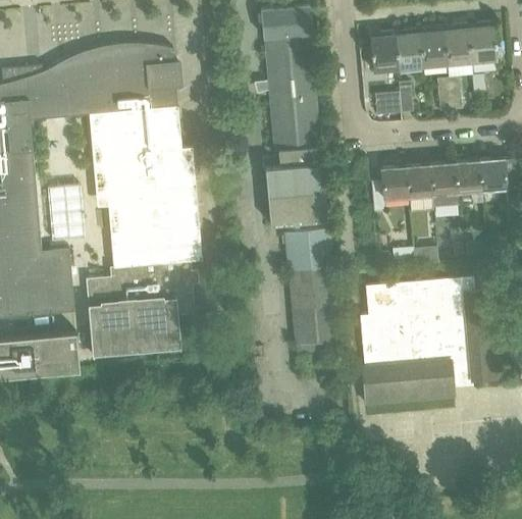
[(265,198),(267,225),(325,220),(322,193),(320,162),(315,162),(314,149),(319,148),(309,35),(310,35),(308,6),(258,11),(261,40),(263,40),(272,152),(277,152),(278,165),(262,167),(265,198)]
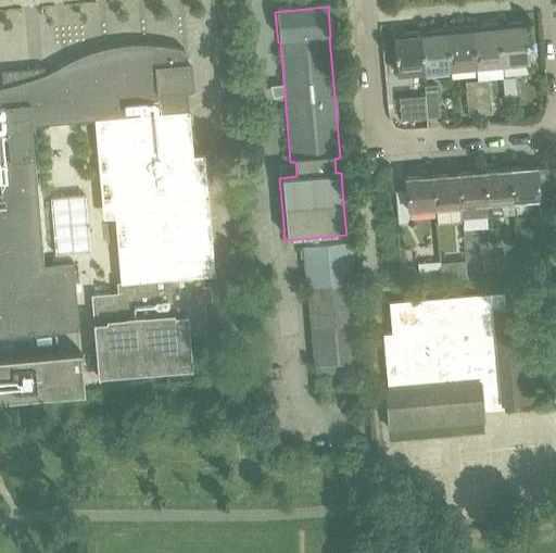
[(522,23),(497,25),(502,65),(527,63),(522,23)]
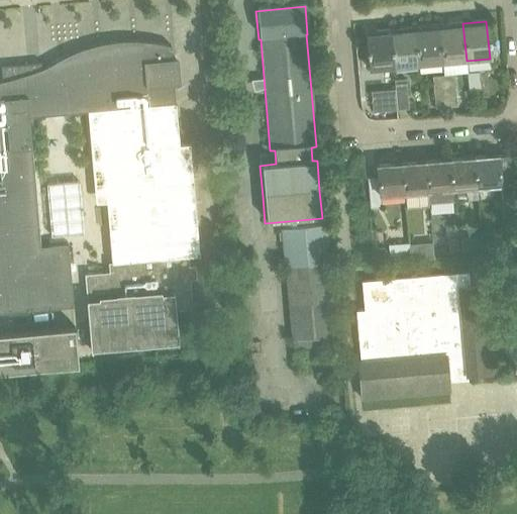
[(462,23),(438,25),(442,63),(467,61),(462,23)]
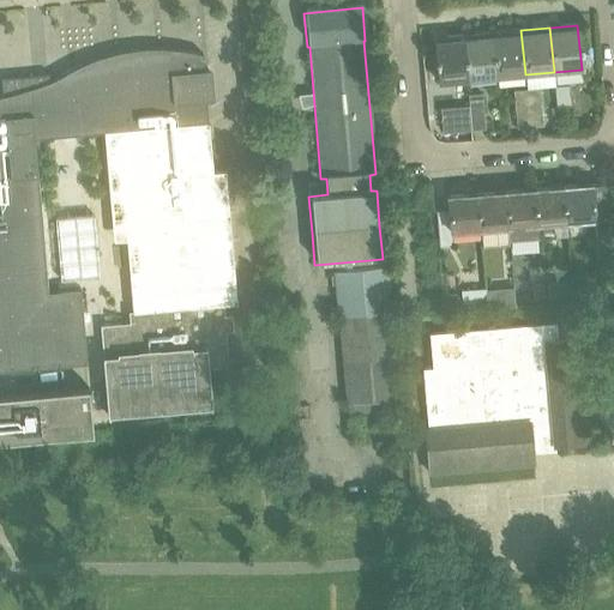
[(521,30),(492,32),(497,78),(525,74),(521,30)]
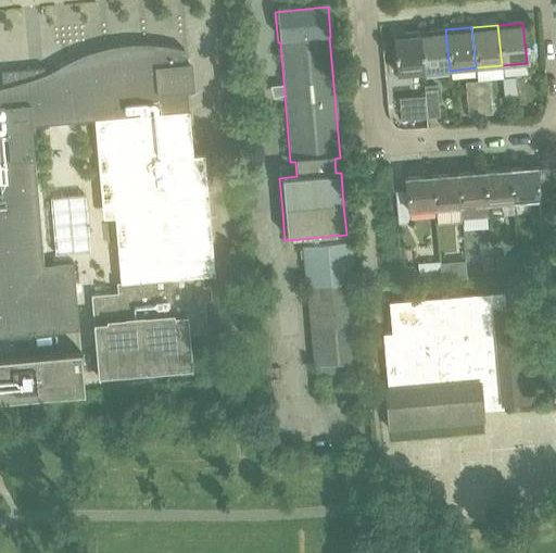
[(445,29),(419,33),(424,73),(450,71),(445,29)]
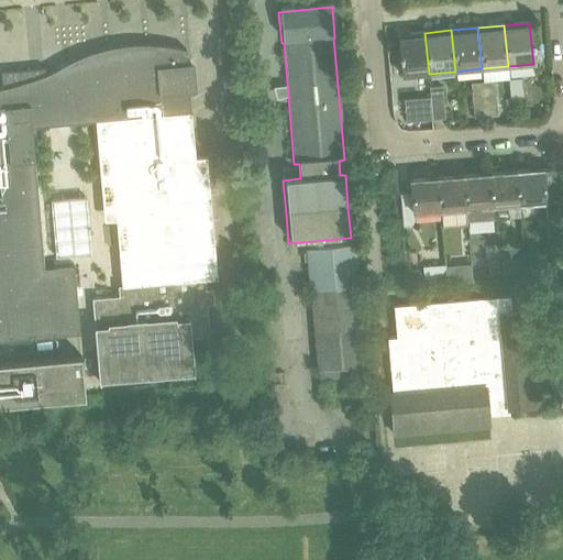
[(429,74),(424,33),(396,35),(400,76),(429,74)]
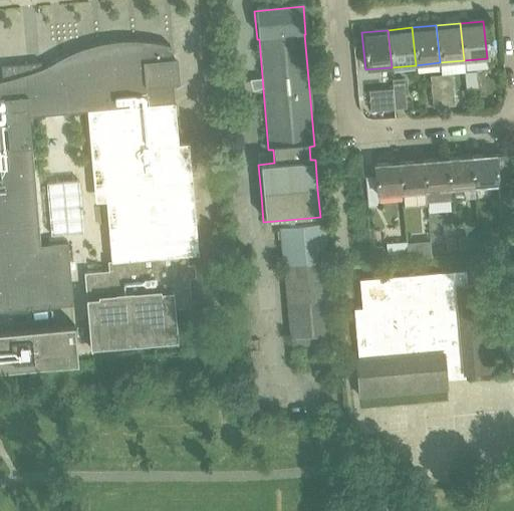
[(0,312),(73,306),(67,244),(40,246),(29,117),(87,112),(94,192),(104,191),(111,272),(84,274),(86,299),(85,299),(90,350),(177,342),(175,310),(192,308),(189,279),(195,278),(194,265),(188,266),(187,256),(198,256),(198,249),(189,150),(189,145),(186,145),(179,146),(173,85),(180,84),(178,59),(171,60),(170,49),(171,47),(159,45),(146,43),(134,42),(120,42),(108,44),(95,46),(83,50),(71,54),(60,60),(50,66),(42,70),(41,63),(21,65),(2,67),(3,82),(0,82),(0,312)]
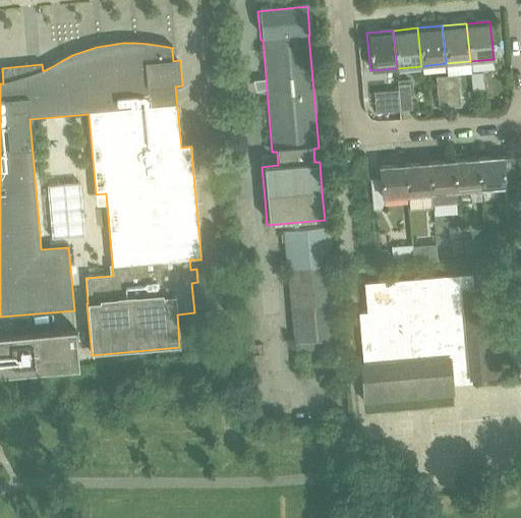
[(208,84),(219,83),(217,69),(207,70),(208,84)]
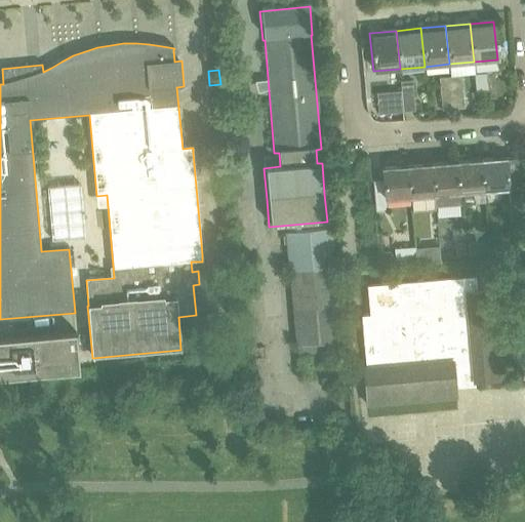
[(476,91),(487,91),(486,75),(475,76),(476,91)]
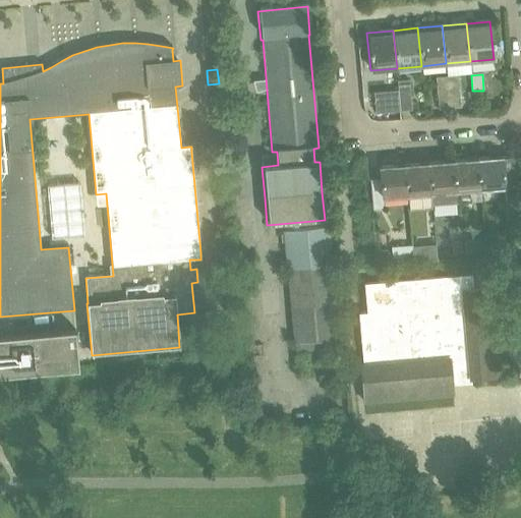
[(458,76),(447,77),(450,110),(461,109),(458,76)]
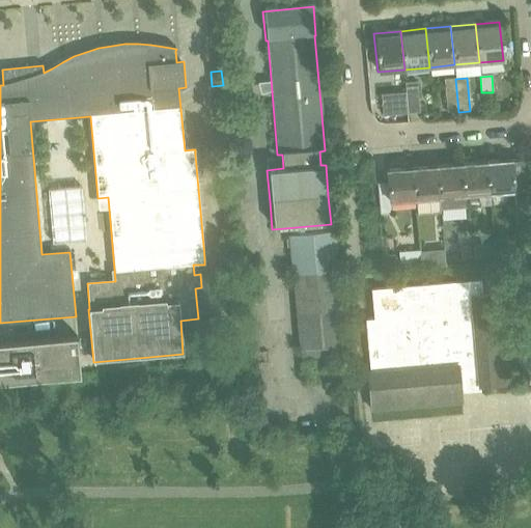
[(458,112),(455,79),(444,80),(447,113),(458,112)]
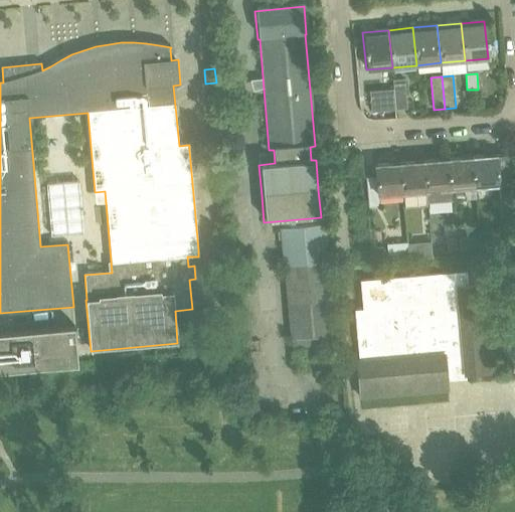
[(394,112),(406,111),(404,80),(392,81),(394,112)]
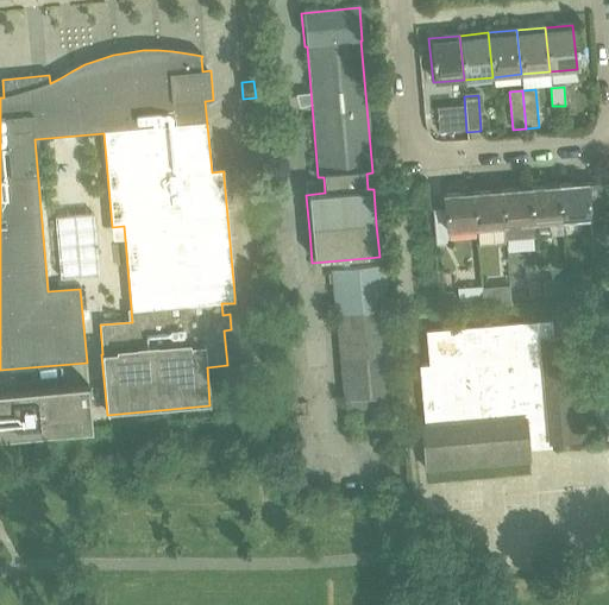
[(439,134),(453,133),(451,98),(435,99),(439,134)]
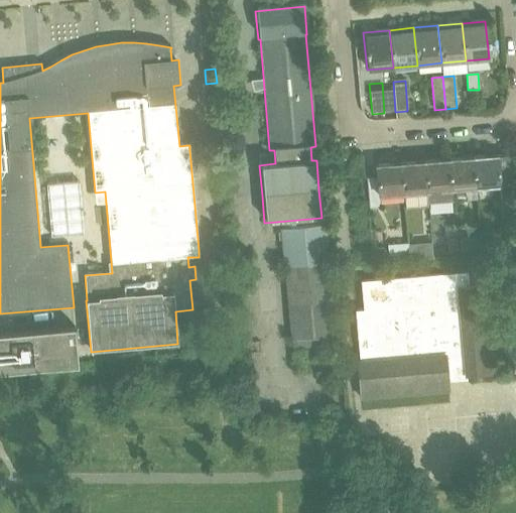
[(497,157),(473,159),(476,187),(498,185),(499,197),(514,196),(510,155),(497,156),(497,157)]
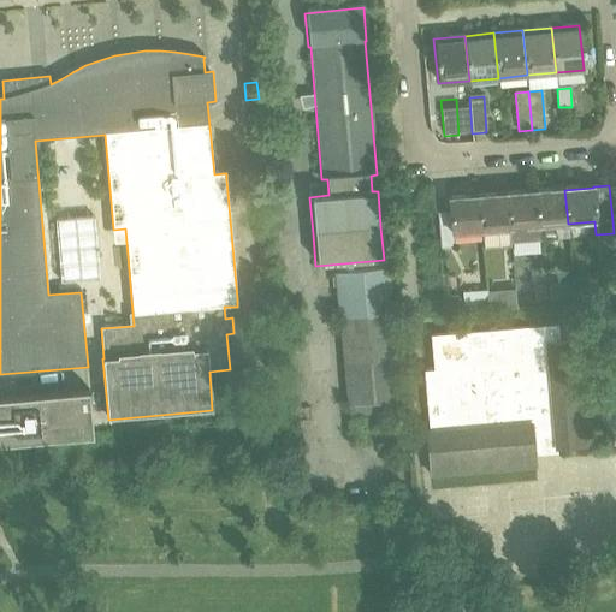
[(564,190),(537,192),(539,226),(568,224),(564,190)]
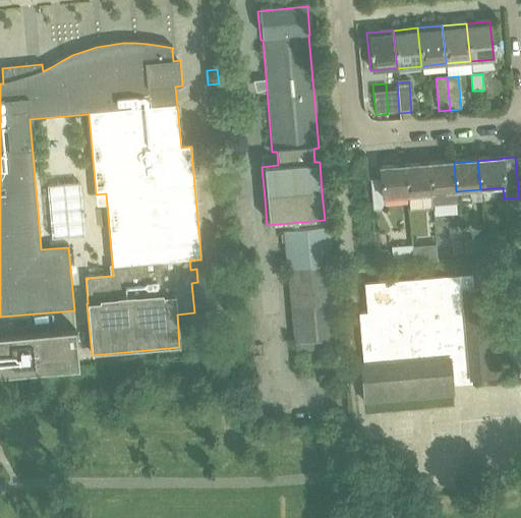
[(430,165),(432,193),(433,206),(457,204),(456,191),(454,163),(447,163),(430,165)]
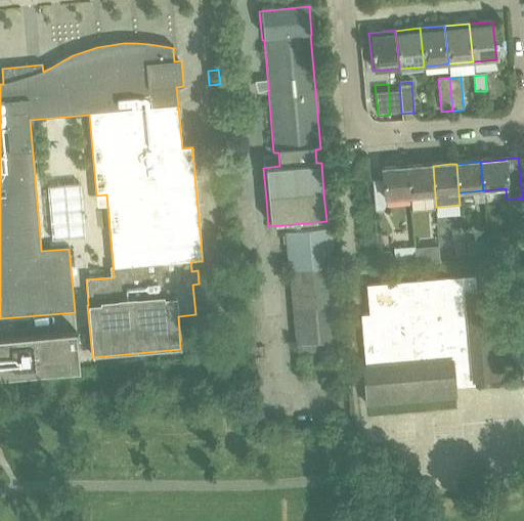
[(433,166),(408,168),(410,197),(435,194),(433,166)]
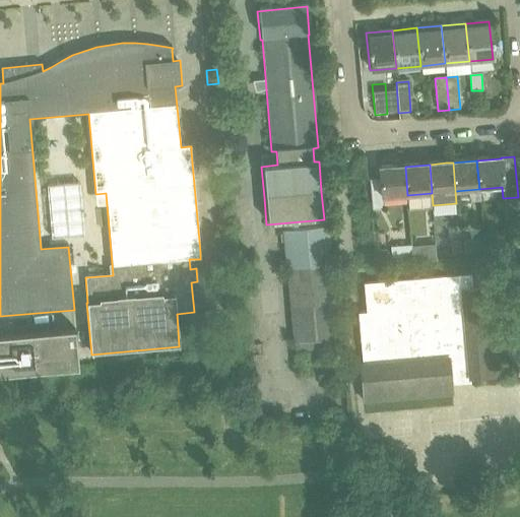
[(380,169),(381,181),(371,181),(373,212),(384,211),(382,198),(407,195),(405,167),(380,169)]
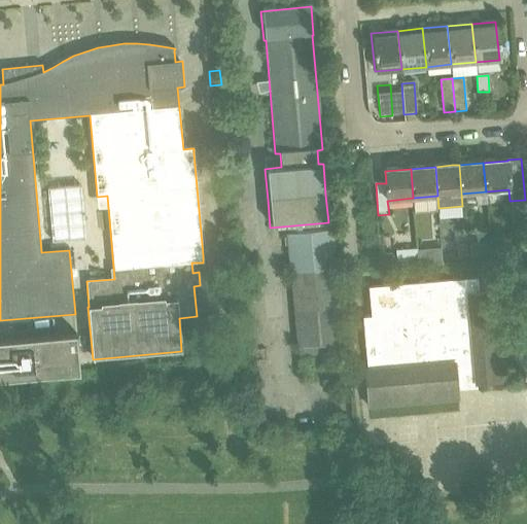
[(48,188),(51,242),(83,239),(80,186),(48,188)]
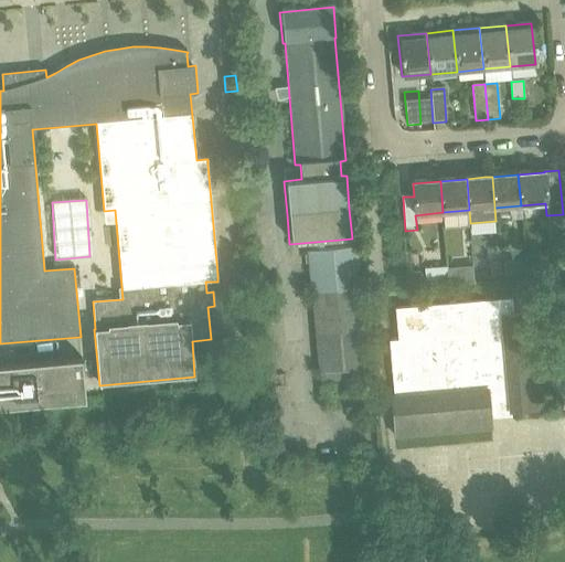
[(479,225),(481,241),(504,237),(502,222),(479,225)]
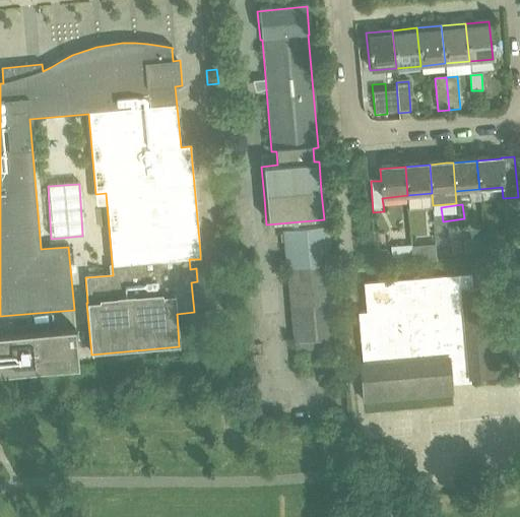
[(283,232),(294,343),(339,339),(329,228),(325,228),(283,232)]
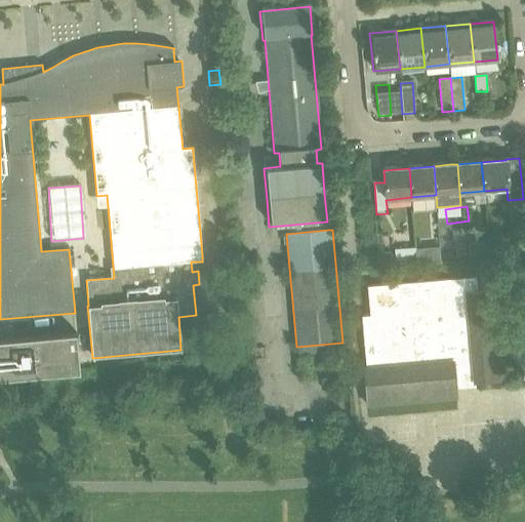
[(469,257),(490,255),(489,243),(468,245),(469,257)]
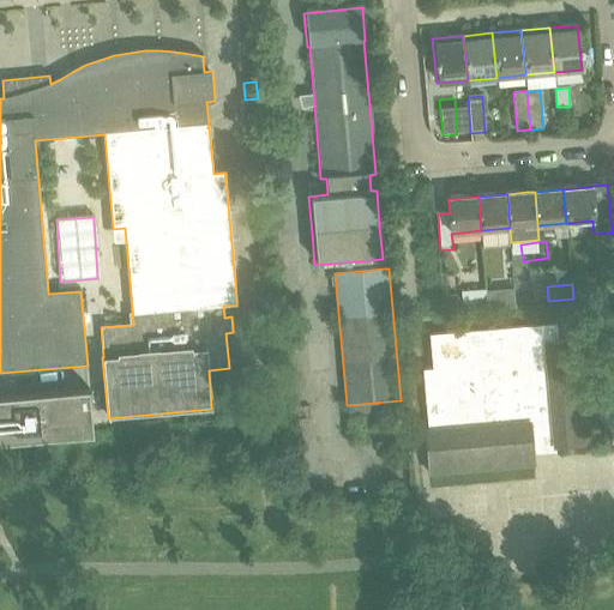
[(601,284),(589,285),(590,297),(602,297),(601,284)]
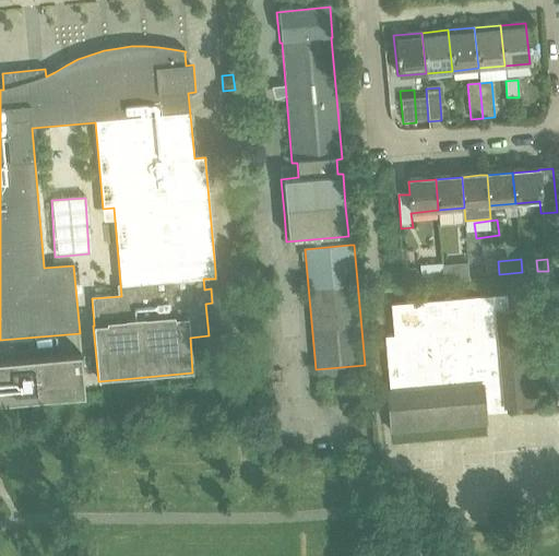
[(486,275),(496,274),(494,261),(485,262),(486,275)]
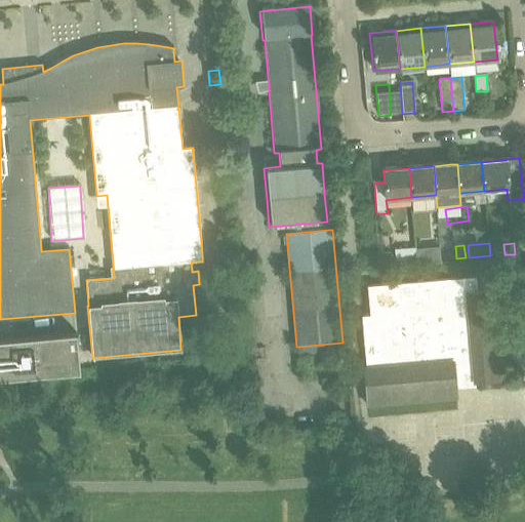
[(440,246),(439,246),(431,247),(432,261),(441,259),(440,246)]
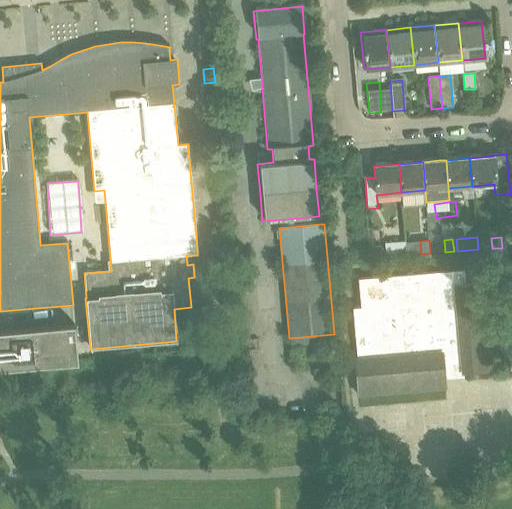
[(407,258),(406,243),(385,244),(386,260),(407,258)]
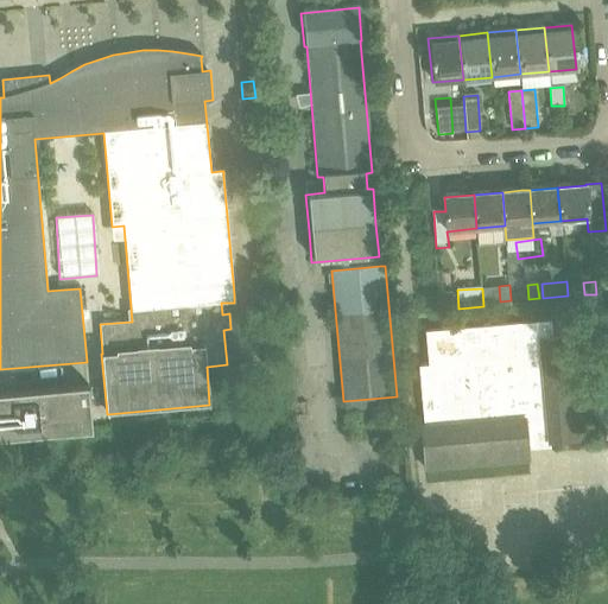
[(429,364),(420,366),(423,401),(424,424),(424,425),(420,426),(425,470),(529,461),(527,444),(584,439),(581,400),(577,356),(575,335),(552,337),(551,320),(507,324),(425,331),(425,334),(428,351),(429,364)]
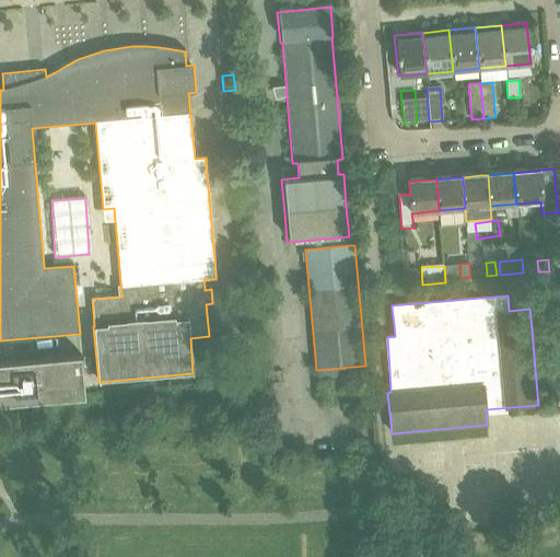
[(80,357),(0,362),(0,404),(83,396),(80,357)]
